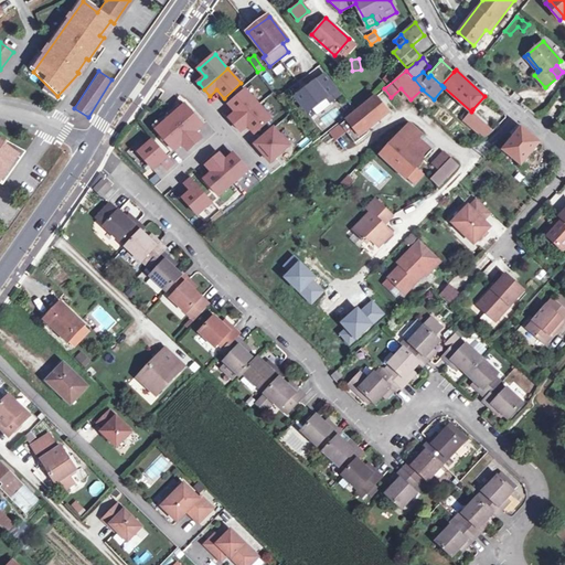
[(324,74),(295,96),(305,108),(311,109),(328,96),(331,100),(340,94),(324,74)]
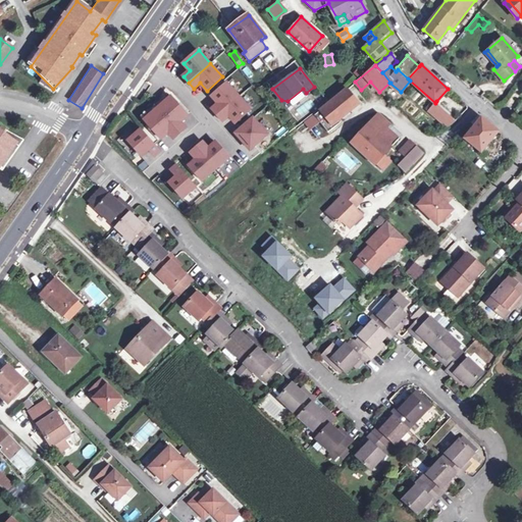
[(212,109),(217,115),(239,96),(227,83),(212,96),(218,103),(212,109)]
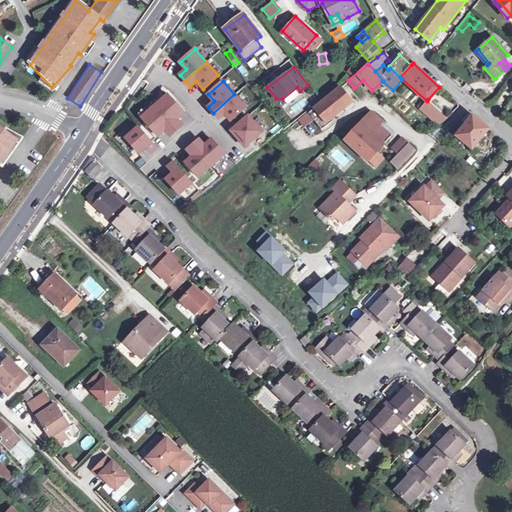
[(313,118),(313,119),(321,129),(327,124),(326,122),(352,100),(340,87),(315,107),(319,113),(313,118)]
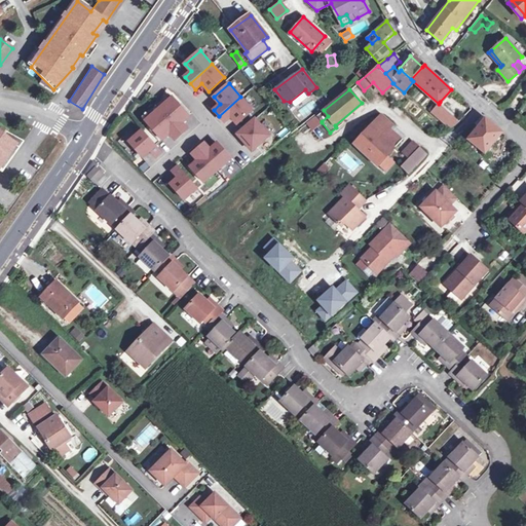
[(173,97),(146,120),(162,140),(170,134),(176,140),(188,128),(182,122),(189,116),(173,97)]
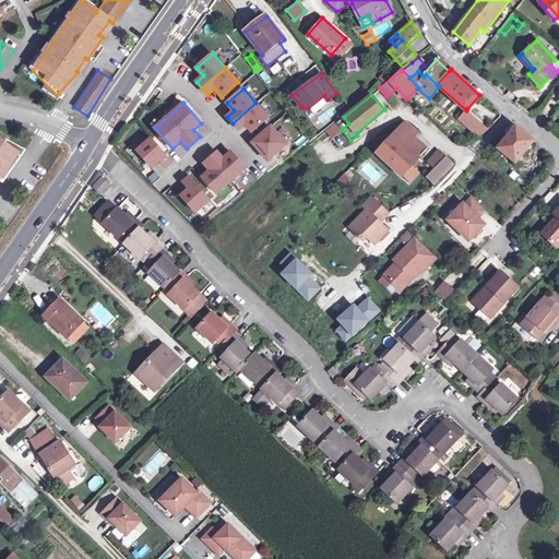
[(256,103),(233,123),(238,130),(245,123),(252,132),(269,117),(256,103)]
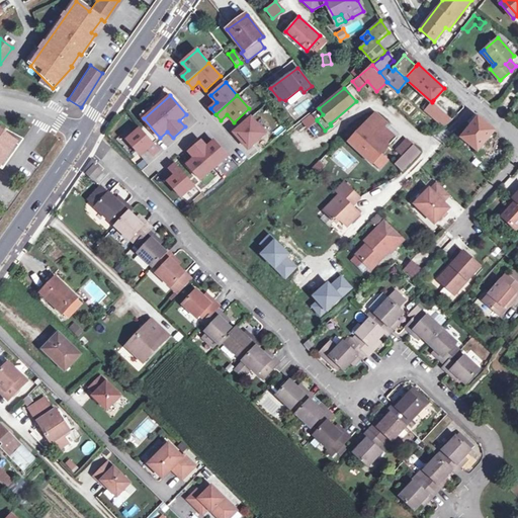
[(439,121),(445,113),(432,102),(426,110),(439,121)]
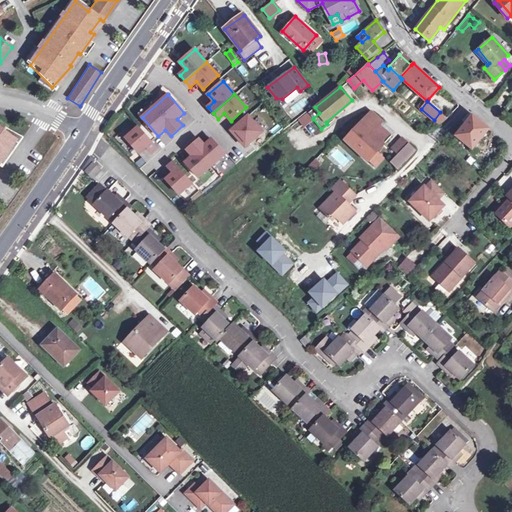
[(319,113),(315,107),(308,112),(313,118),(319,113)]
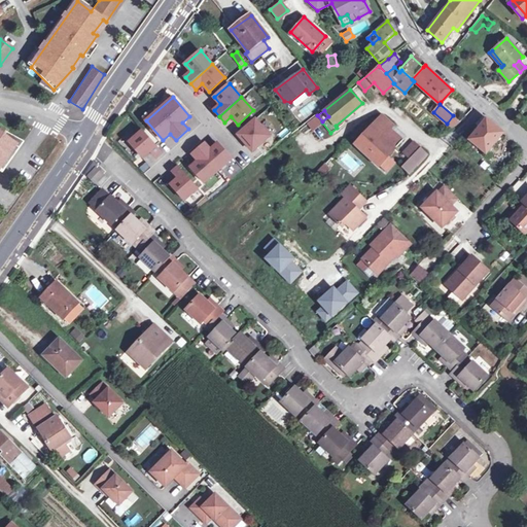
[(355,143),(379,166),(380,164),(386,156),(394,148),(391,146),(382,137),(389,129),(392,125),(382,114),(371,127),(356,142),(355,143)]
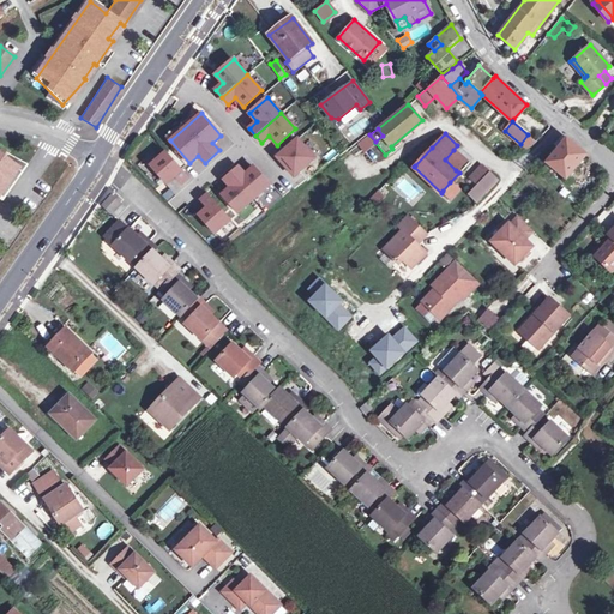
[(369,134),(357,144),(365,151),(375,143),(375,142),(369,134)]
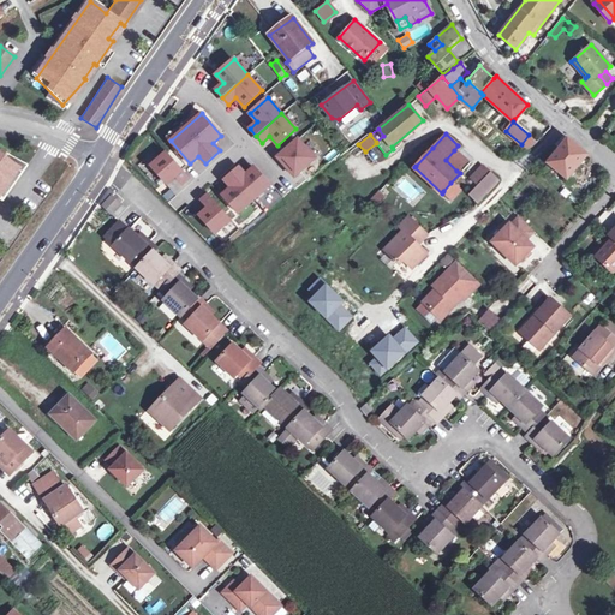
[(536,142),(529,135),(521,144),(527,149),(536,142)]
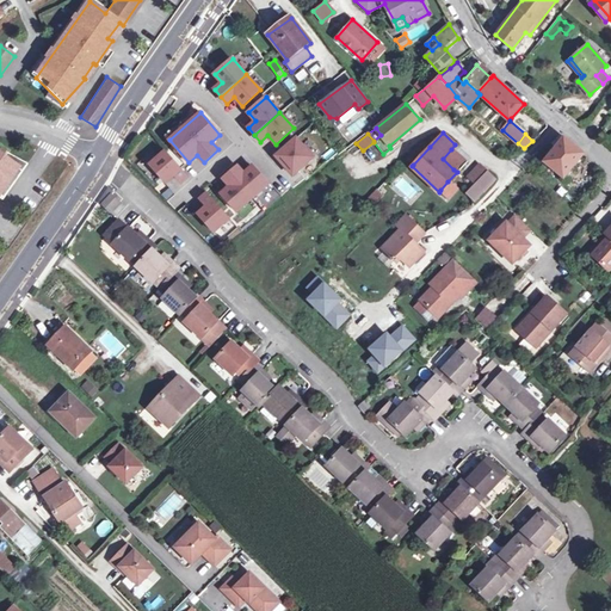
[(556,148),(545,161),(553,168),(563,177),(582,154),(560,135),(550,143),(556,148)]
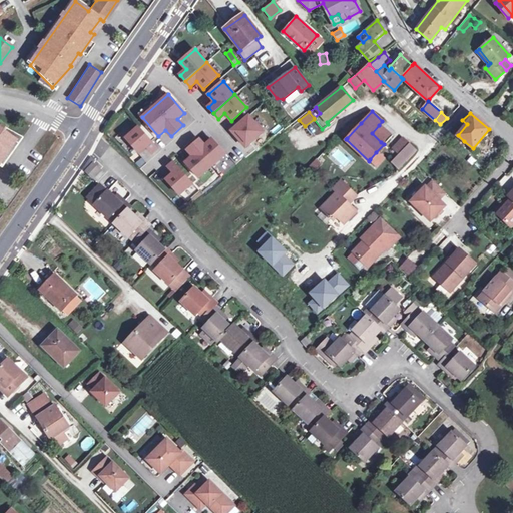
[(248,115),(231,130),(245,147),(263,132),(248,115)]
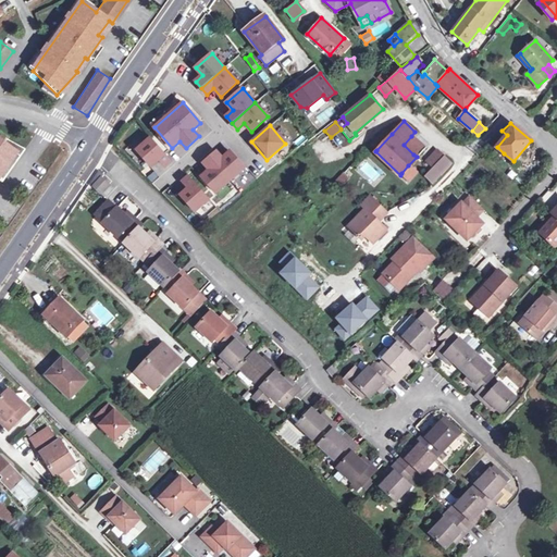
[(376,150),(392,134),(387,130),(371,146),(376,150)]
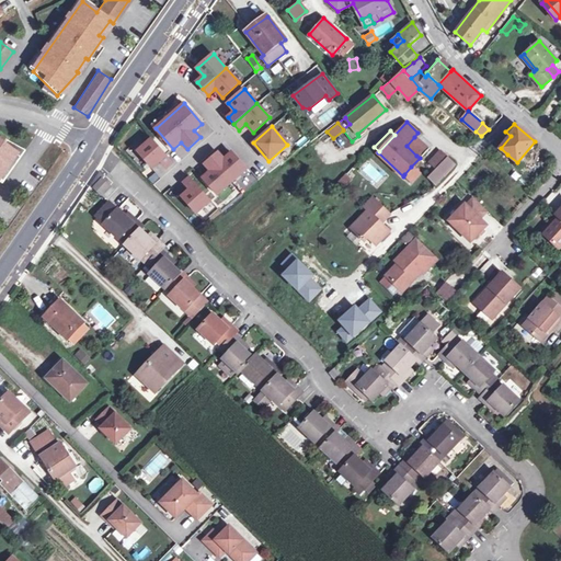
[(414,137),(407,146),(416,156),(424,147),(414,137)]
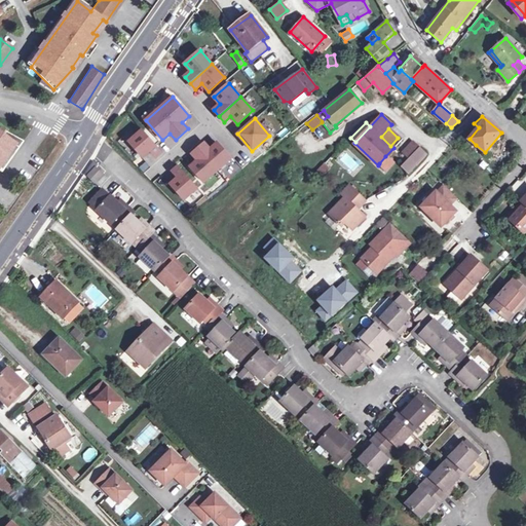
[(162,151),(143,129),(129,142),(143,157),(151,150),(156,156),(162,151)]
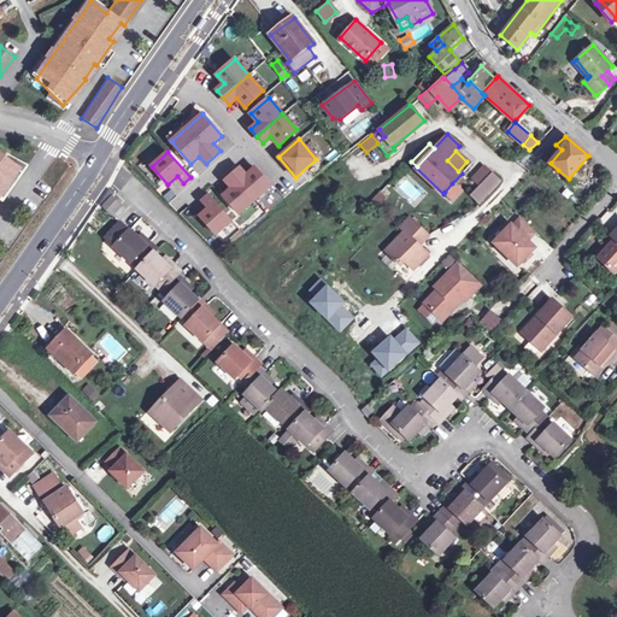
[(0,197),(4,200),(28,165),(9,154),(4,160),(0,157),(0,197)]
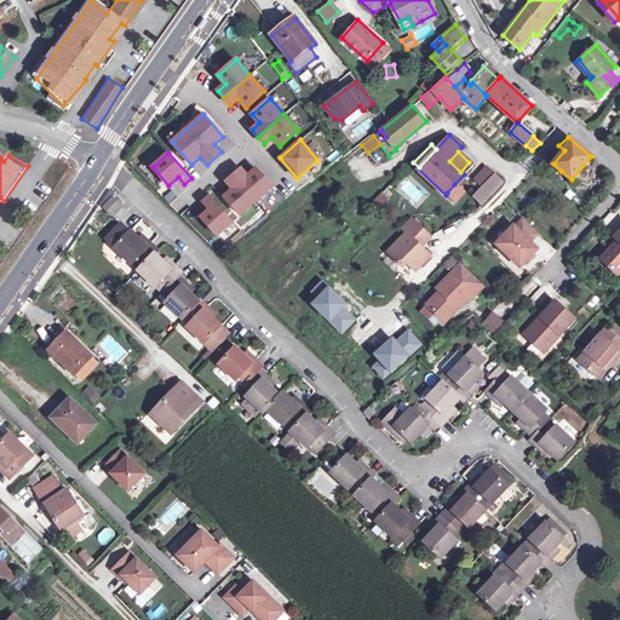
[(561,171),(554,164),(550,167),(558,174),(561,171)]
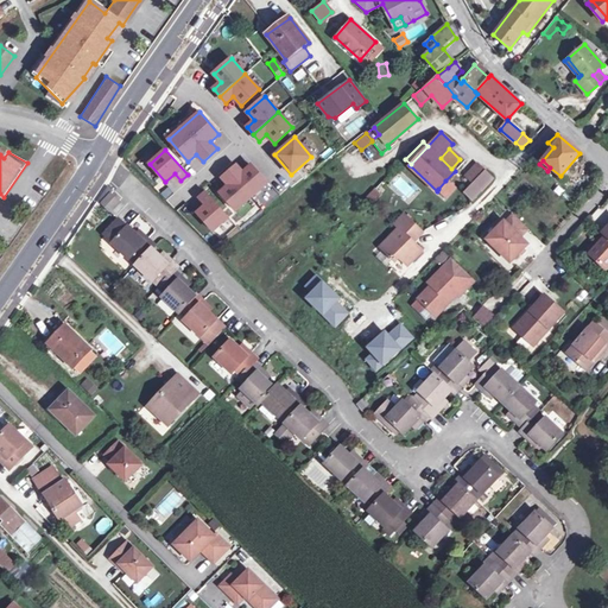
[(236,165),(229,171),(252,196),(267,183),(252,165),(244,172),(236,165)]
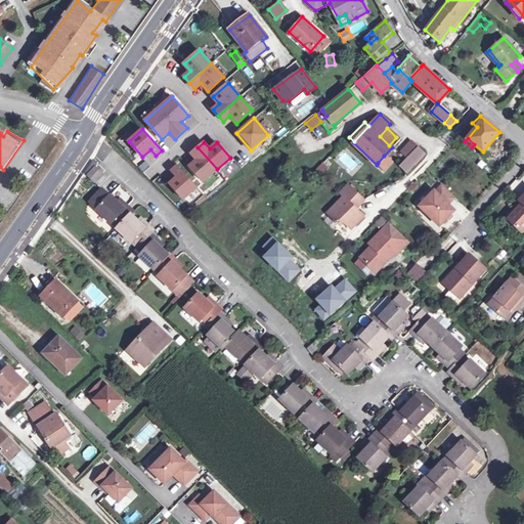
[(402,150),(408,157),(417,149),(409,142),(402,150)]
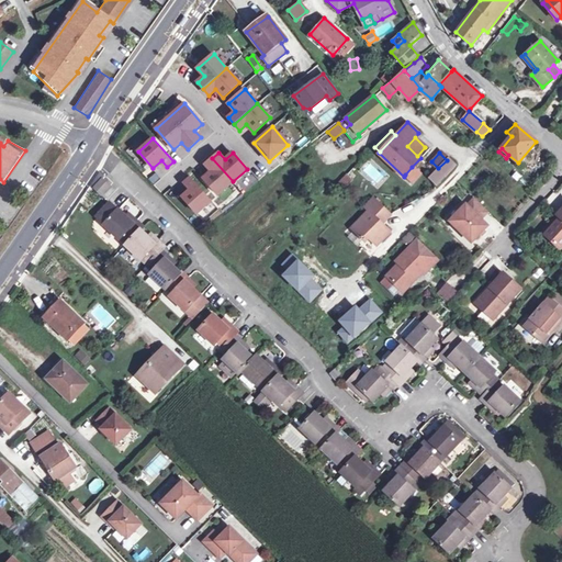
[(233,181),(212,158),(205,164),(212,171),(203,178),(218,194),(233,181)]
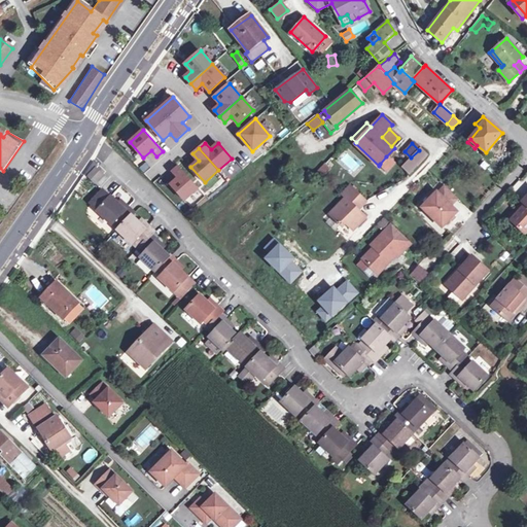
[(427,153),(421,148),(419,150),(411,157),(402,167),(409,173),(427,153)]
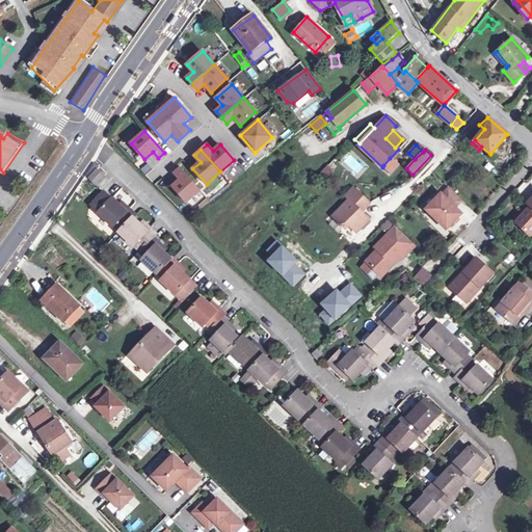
[(390,158),(383,165),(390,171),(396,164),(390,158)]
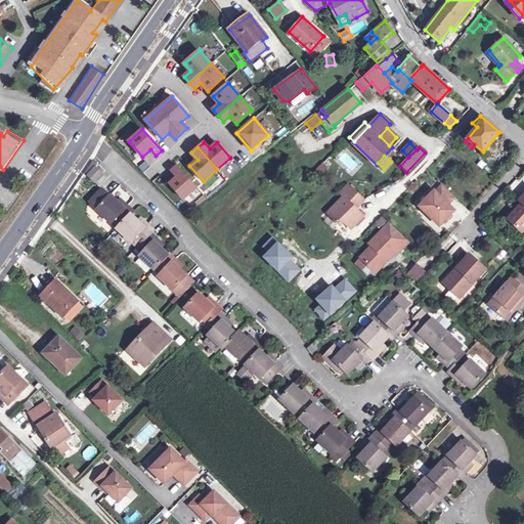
[(315,170),(320,174),(328,167),(322,163),(315,170)]
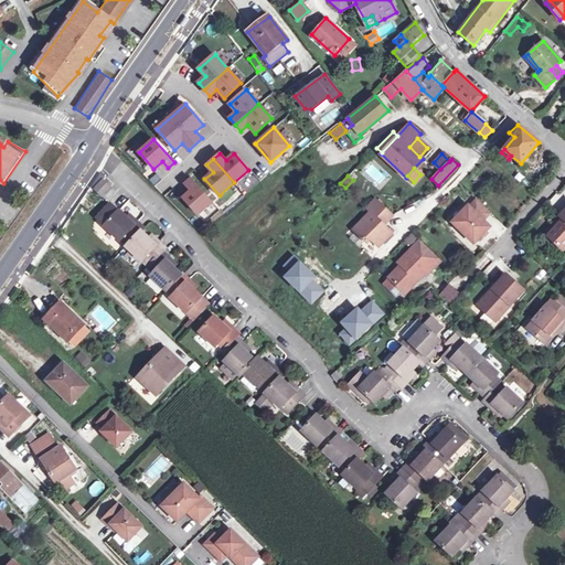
[(213,201),(192,178),(185,183),(192,190),(183,198),(199,214),(213,201)]
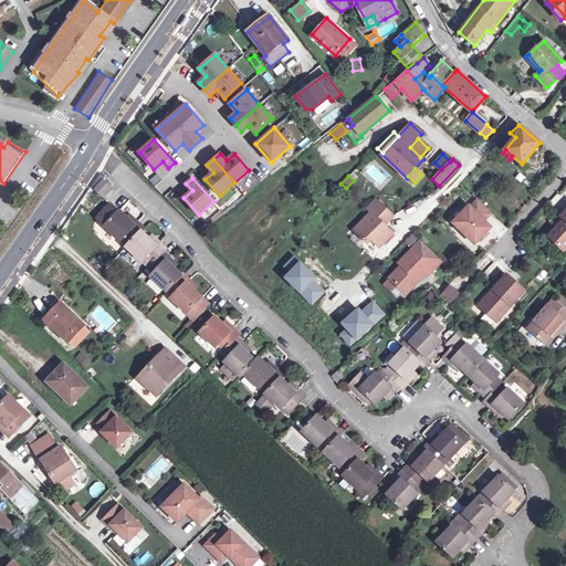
[(111,188),(103,180),(95,189),(102,197),(111,188)]
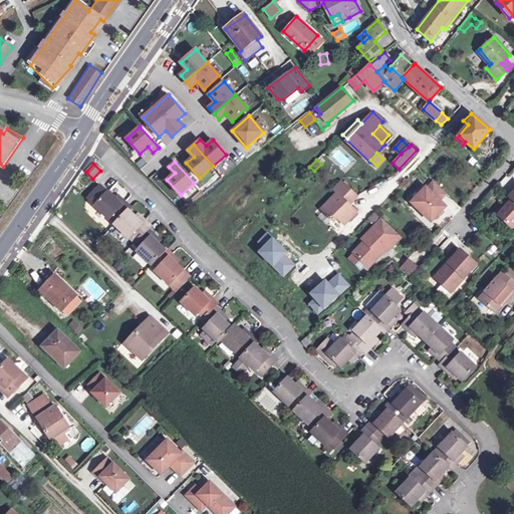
[(357,196),(341,180),(333,189),(336,192),(321,208),(333,221),(337,217),(344,224),(356,211),(349,204),(357,196)]
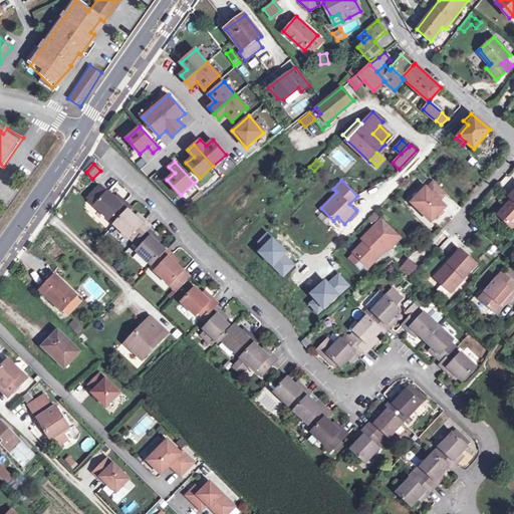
[(439,200),(446,193),(434,181),(427,188),(426,187),(411,202),(431,221),(446,206),(439,200)]
